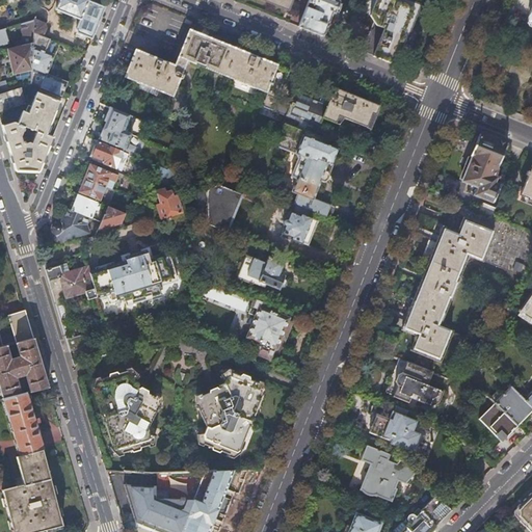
[(79,34),(92,40),(105,7),(88,1),(89,0),(88,0),(59,0),(55,9),(81,20),(77,30),(78,32),(79,34)]
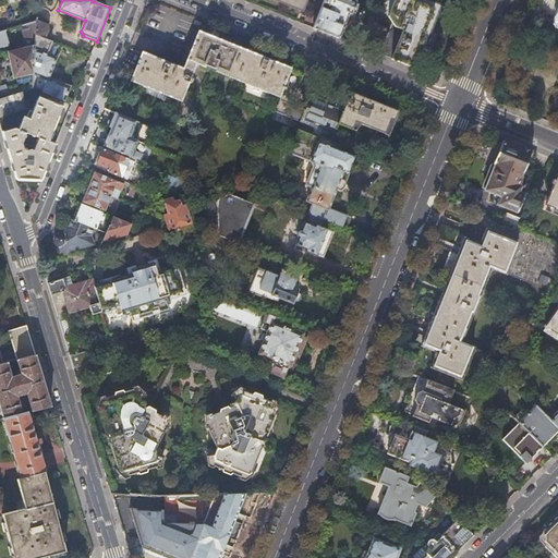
[(277,0),(301,10),(304,0),(277,0)]
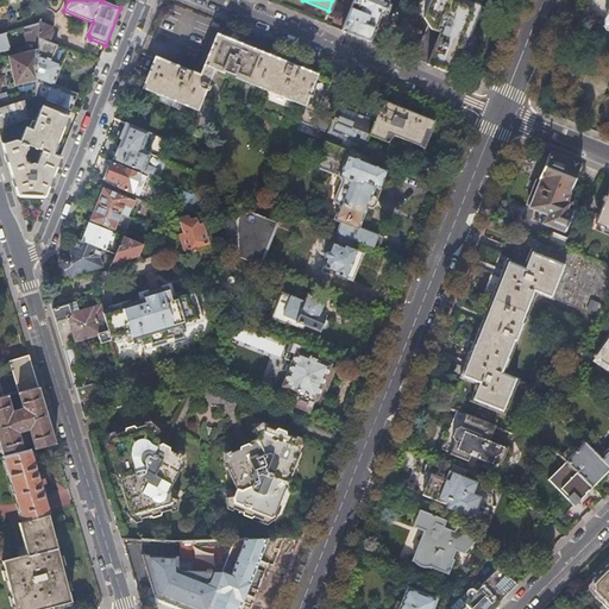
[(377,0),(355,0),(343,31),(370,43),(381,16),(388,18),(393,6),(385,4),(377,0)]
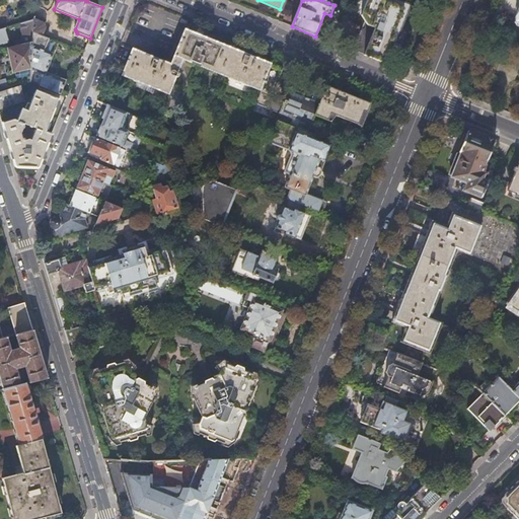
[(391,0),(367,0),(361,15),(367,25),(375,28),(370,42),(364,56),(386,65),(409,7),(391,0)]
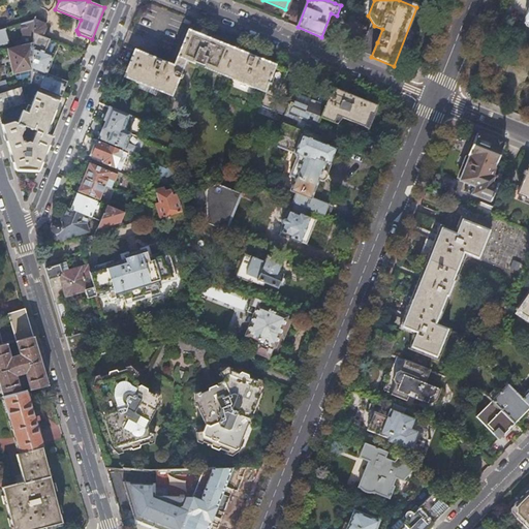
[(33,33),(43,37),(47,28),(44,25),(34,21),(34,22),(33,33)]
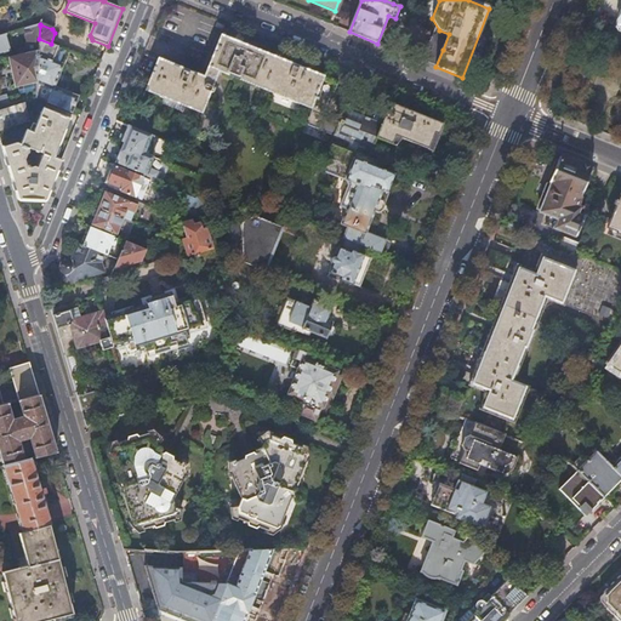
[(30,43),(39,39),(40,26),(24,29),(28,44),(30,43)]
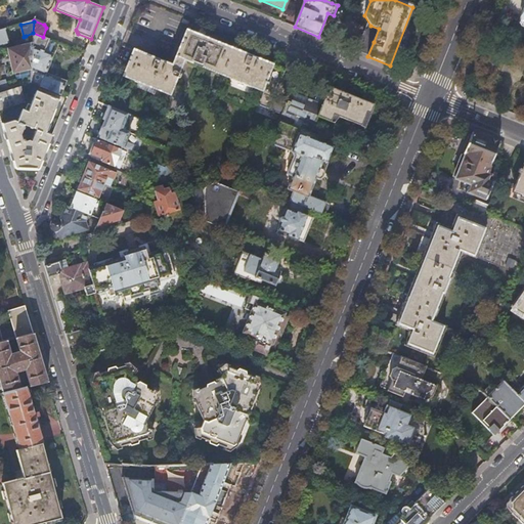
[(255,104),(269,111),(272,102),(274,96),(272,95),(278,81),(280,82),(285,71),(219,45),(186,31),(176,57),(172,66),(132,50),(127,62),(122,76),(137,82),(148,87),(160,91),(169,95),(161,114),(175,120),(186,91),(173,86),(180,70),(184,60),(261,91),(255,104)]
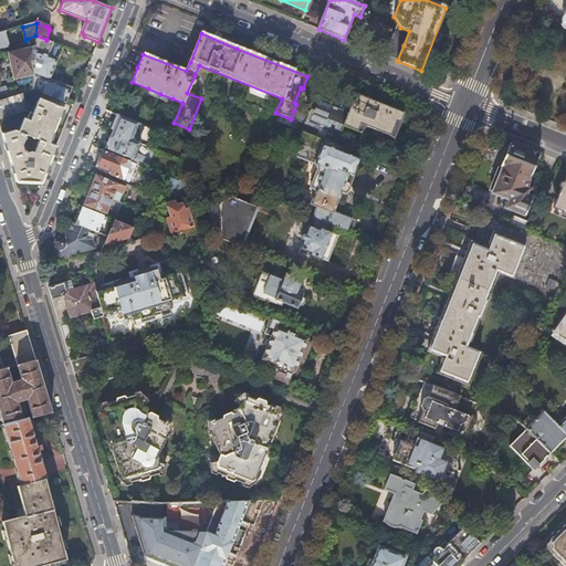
[(34,76),(35,35),(28,39),(30,48),(8,53),(14,80),(34,76)]
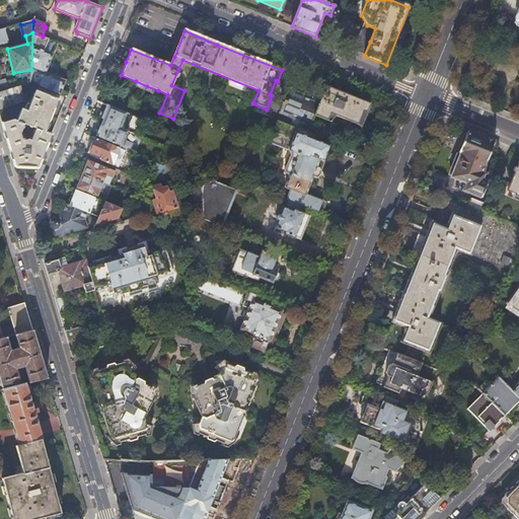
[(50,40),(43,36),(32,32),(31,70),(30,76),(30,83),(60,94),(66,80),(45,73),(52,55),(45,52),(50,40)]
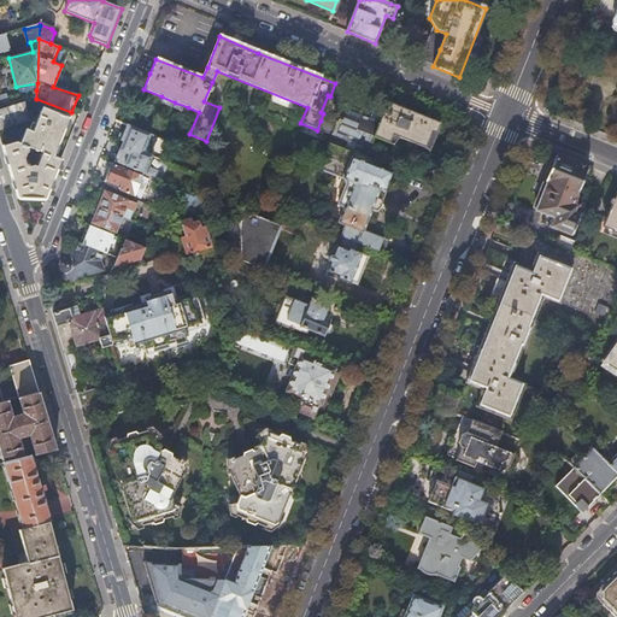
[(433,66),(440,50),(428,45),(421,62),(433,66)]
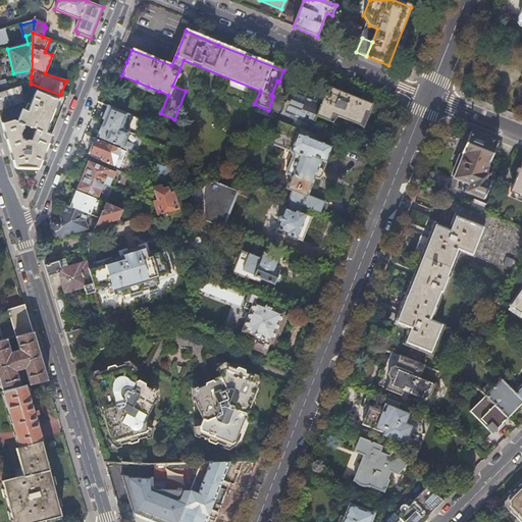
[(57,43),(50,40),(45,52),(52,55),(57,43)]
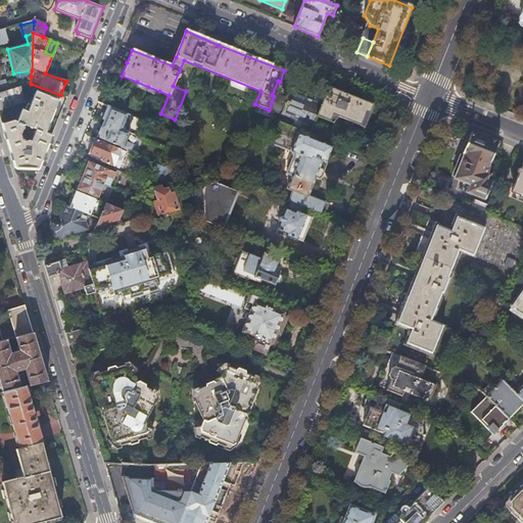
[(31,84),(31,77),(7,84),(9,91),(22,87),(31,85),(31,84)]
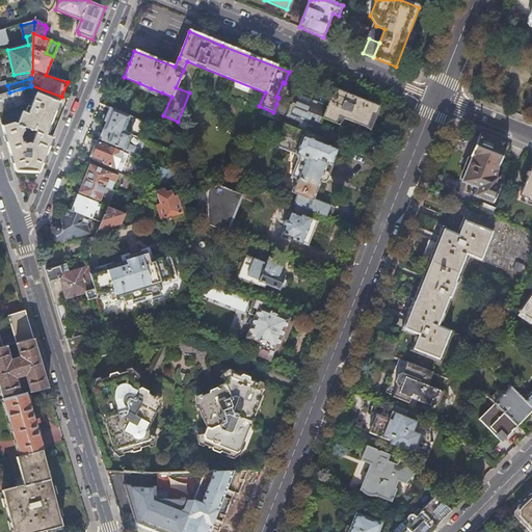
[(151,88),(139,83),(137,88),(149,94),(151,88)]
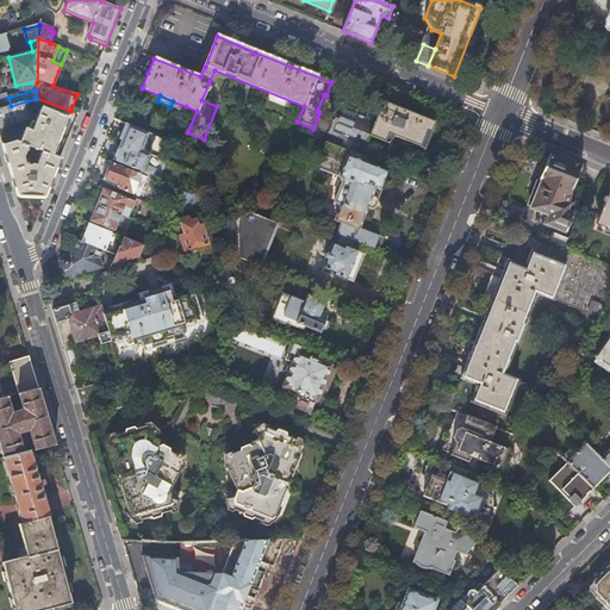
[(26,101),(11,106),(0,109),(0,128),(29,119),(25,109),(27,107),(26,101)]
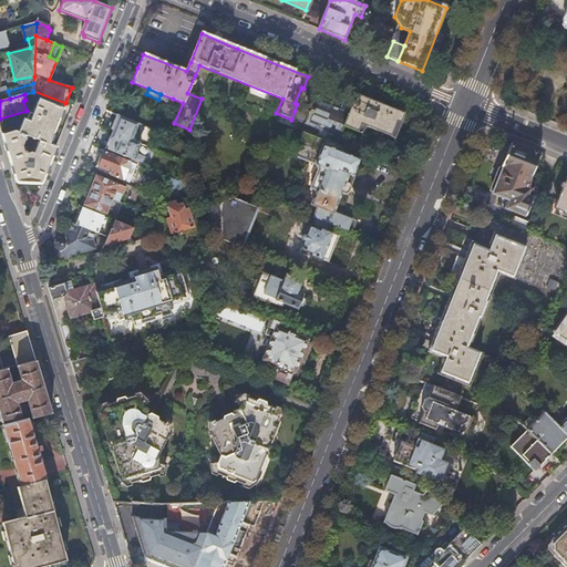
[(171,104),(173,99),(161,94),(158,100),(171,104)]
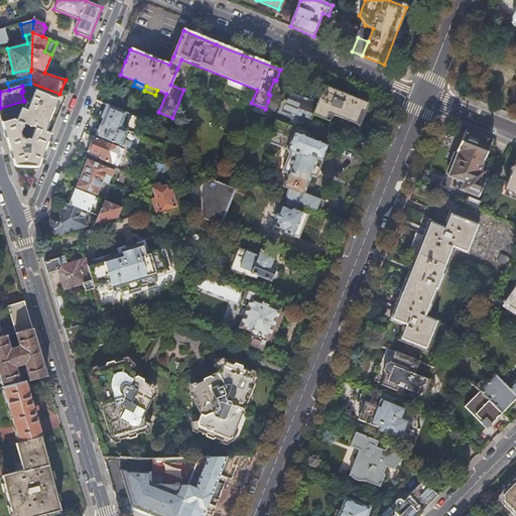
[(316,104),(323,89),(314,86),(308,101),(316,104)]
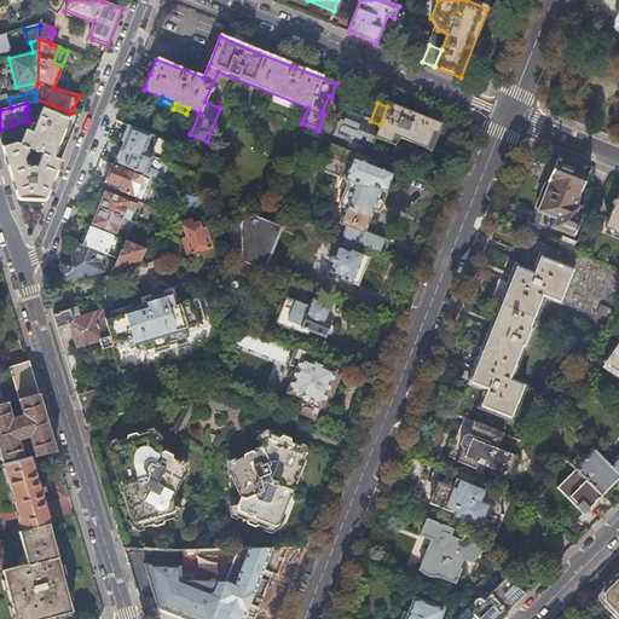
[(380,125),(374,139),(389,145),(393,137),(426,150),(432,134),(435,136),(440,125),(387,104),(387,106),(380,125)]
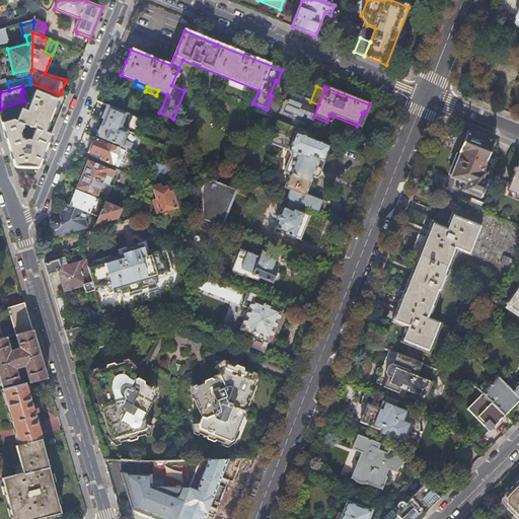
[(305,94),(289,88),(287,92),(303,98),(305,94)]
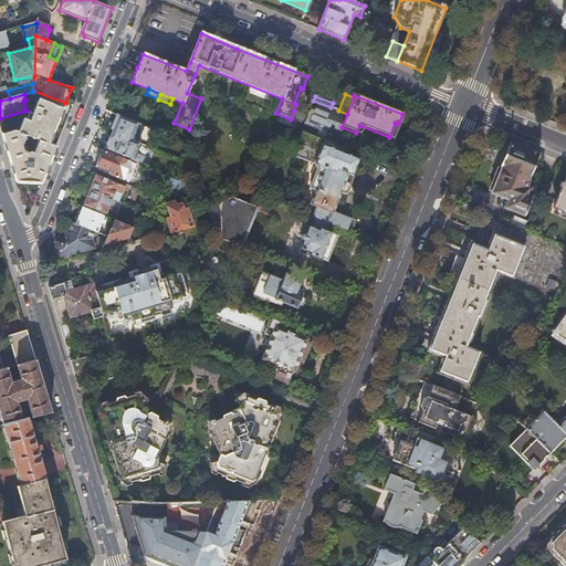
[(18,182),(19,184),(39,185),(40,185),(41,184),(55,147),(48,144),(59,119),(60,119),(62,118),(64,113),(63,111),(62,109),(62,108),(39,100),(33,114),(30,113),(27,121),(23,119),(18,133),(14,132),(2,135),(16,180),(17,181),(18,182)]
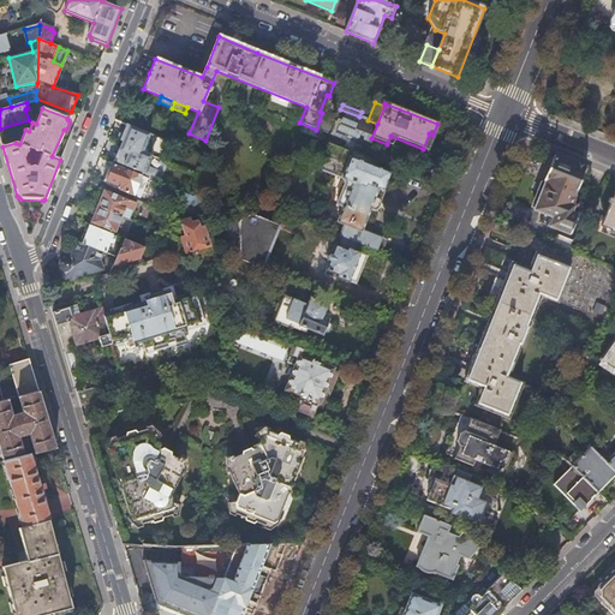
[(359,117),(340,109),(335,123),(330,135),(327,142),(364,156),(371,138),(377,124),(368,120),(359,117)]
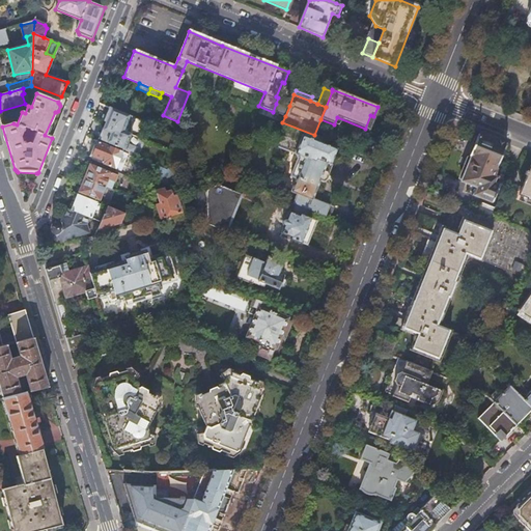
[(282,106),(276,104),(273,112),(285,116),(289,106),(283,103),(282,106)]
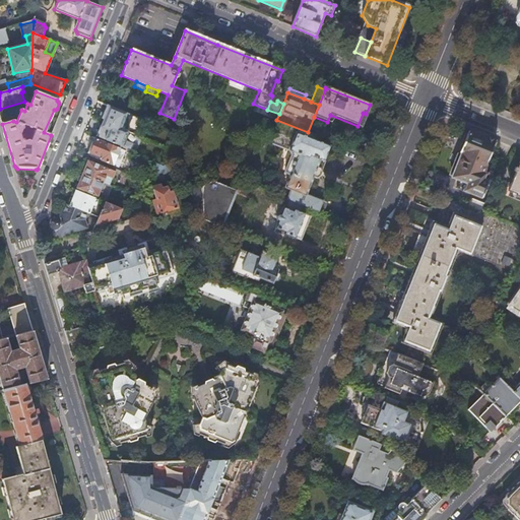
[(125,114),(106,106),(101,119),(103,120),(95,136),(121,146),(126,132),(119,129),(125,114)]
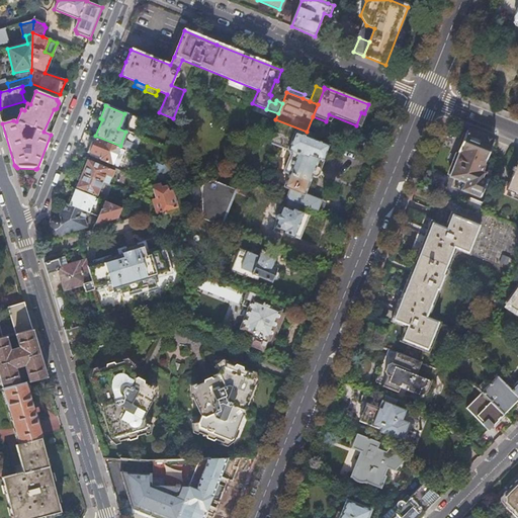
[(359,126),(364,113),(361,112),(356,125),(359,126)]
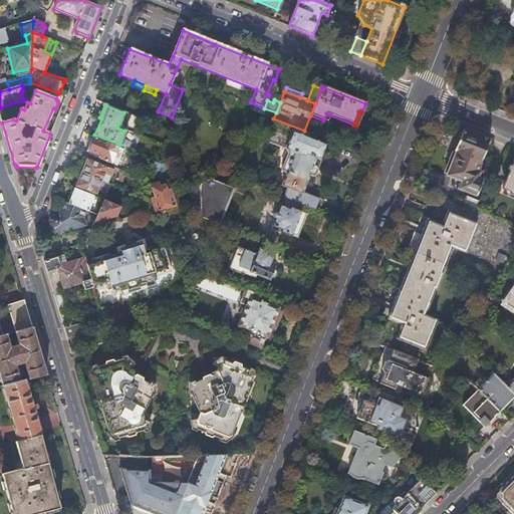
[(304,131),(273,118),(269,130),(269,129),(264,141),(277,147),(269,167),(281,172),(286,174),(281,186),(287,188),(283,197),(286,198),(300,204),(314,210),(316,207),(320,208),(323,201),(302,193),(309,175),(312,176),(316,176),(322,160),(320,159),(325,146),(310,140),(313,135),(304,131)]
